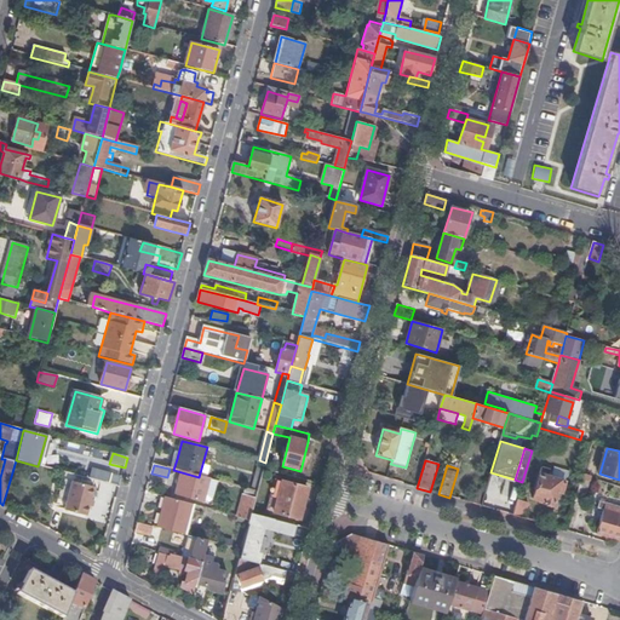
[(90,478),(104,483),(107,474),(92,470),(90,478)]
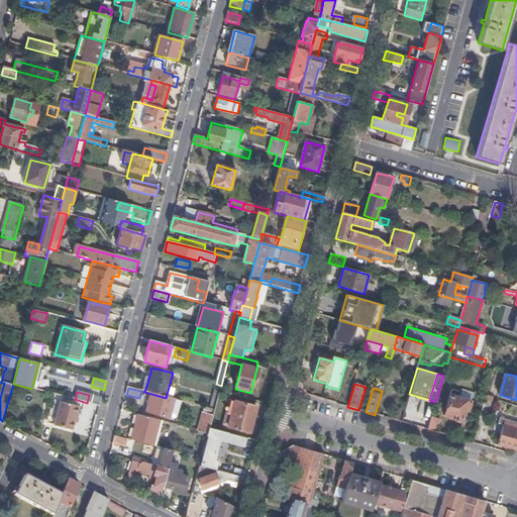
[(182,402),(166,398),(151,394),(146,412),(170,419),(171,418),(175,419),(178,417),(182,402)]
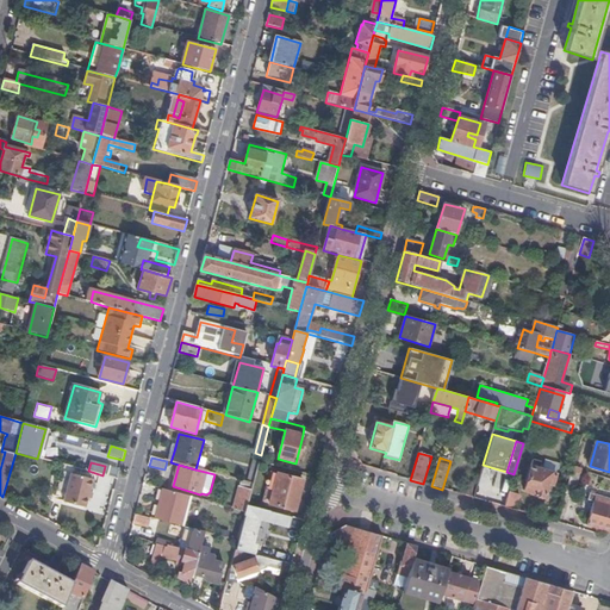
[(553,485),(556,474),(531,467),(524,491),(535,495),(534,496),(545,498),(549,484),(553,485)]
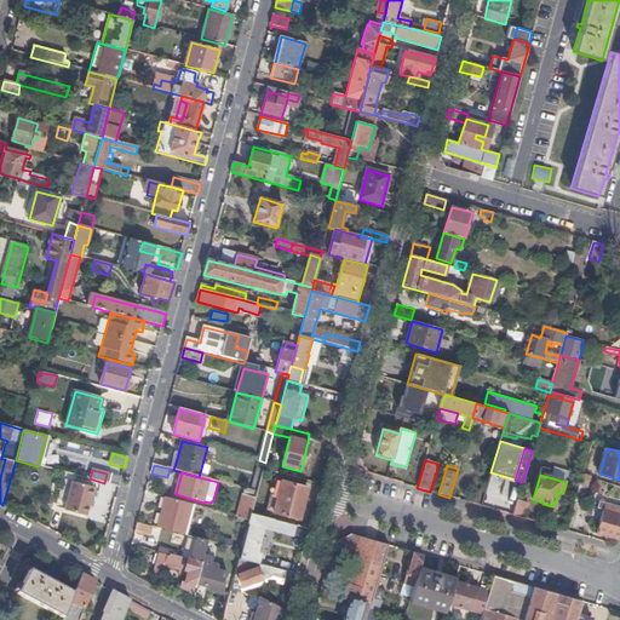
[(581,480),(574,506),(581,509),(590,482),(581,480)]
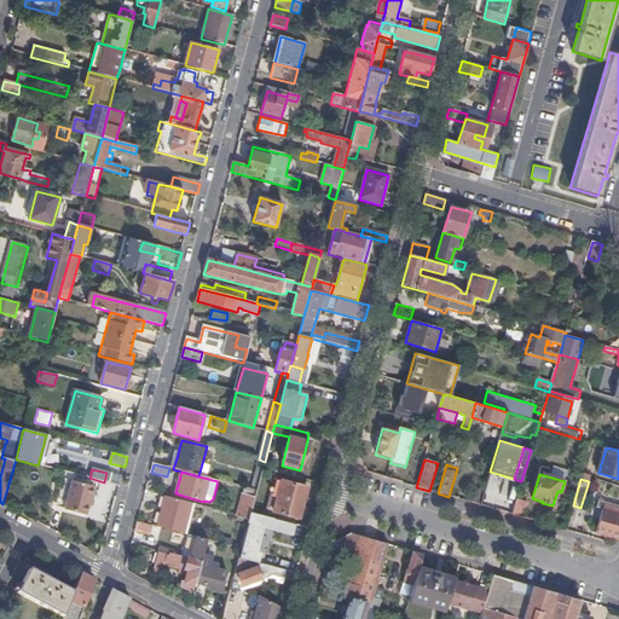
[(273,513),(282,482),(275,480),(266,510),(273,513)]
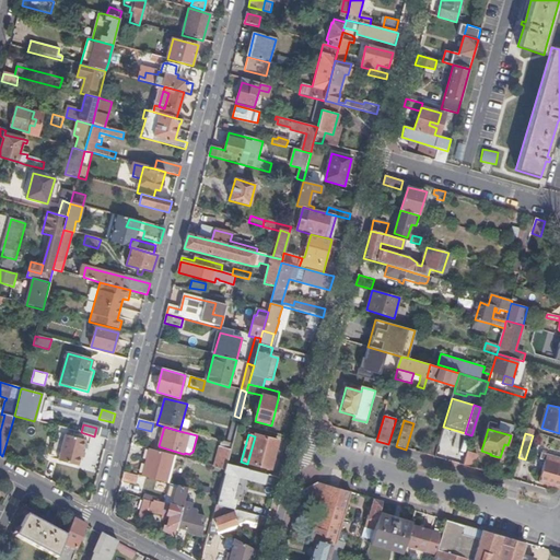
[(78,467),(80,457),(85,441),(66,435),(61,455),(59,462),(78,467)]
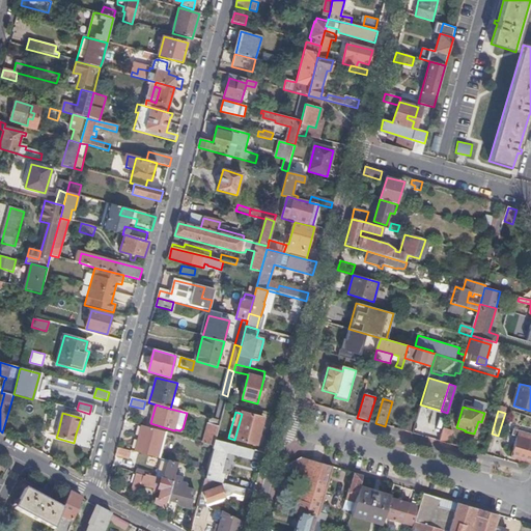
[(242,413),(242,414),(234,440),(256,446),(263,419),(242,413)]
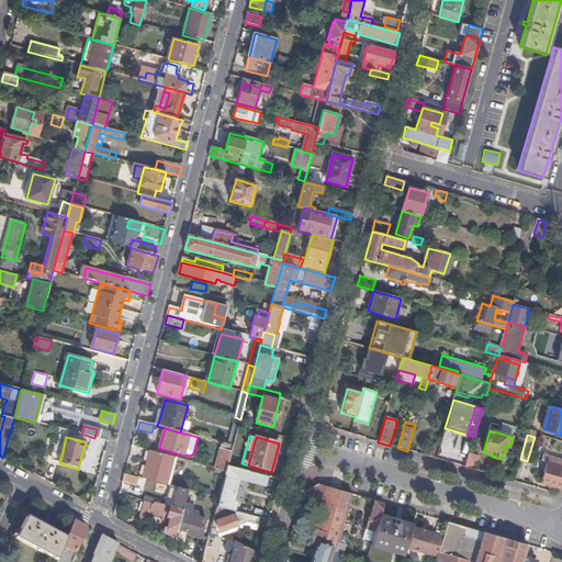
[(222,449),(216,469),(226,471),(227,467),(232,451),(222,449)]
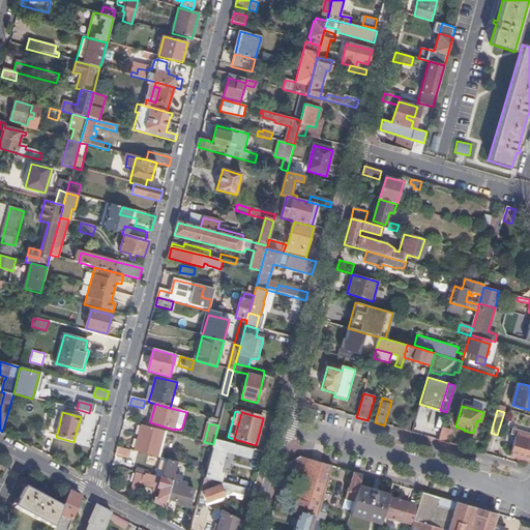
[(164,432),(142,427),(136,451),(156,458),(164,432)]
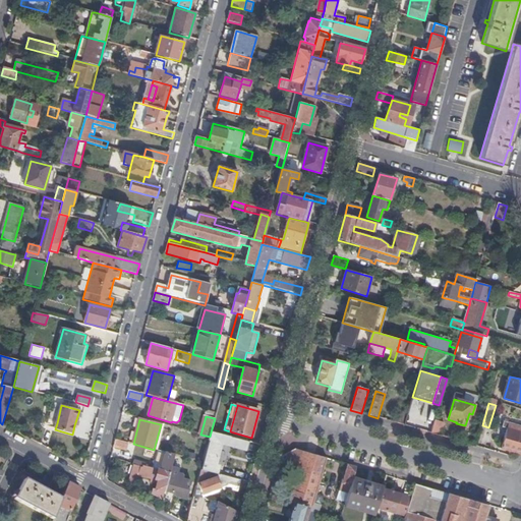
[(435,419),(430,433),(441,436),(444,422),(435,419)]
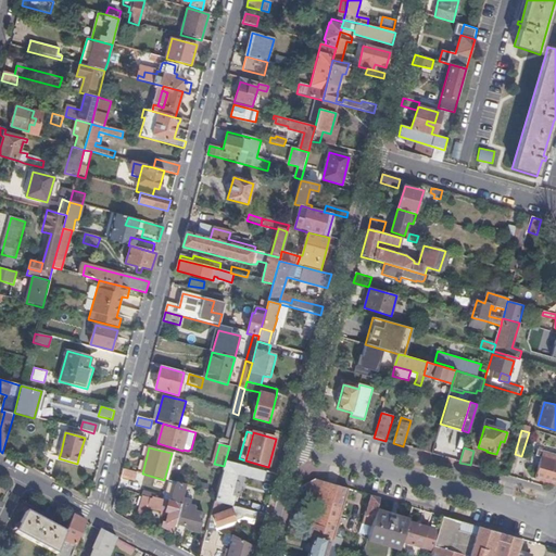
[(535,480),(555,485),(555,455),(539,451),(536,460),(541,462),(535,480)]
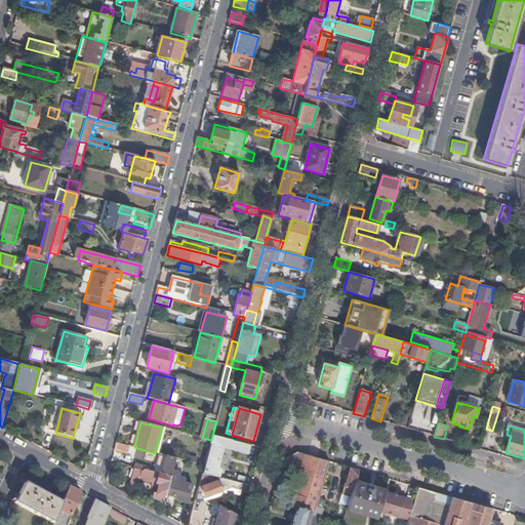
[(164,429),(162,428),(155,453),(158,453),(164,429)]
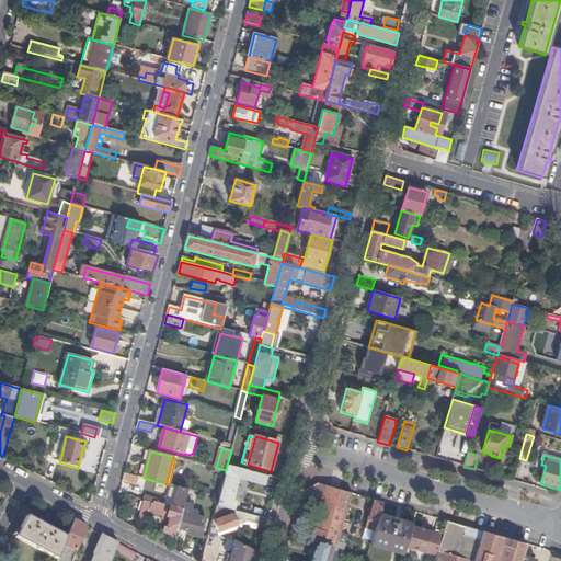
[(227,466),(226,470),(226,471),(218,497),(216,506),(229,510),(233,511),(239,493),(250,495),(253,482),(266,487),(270,477),(227,466)]
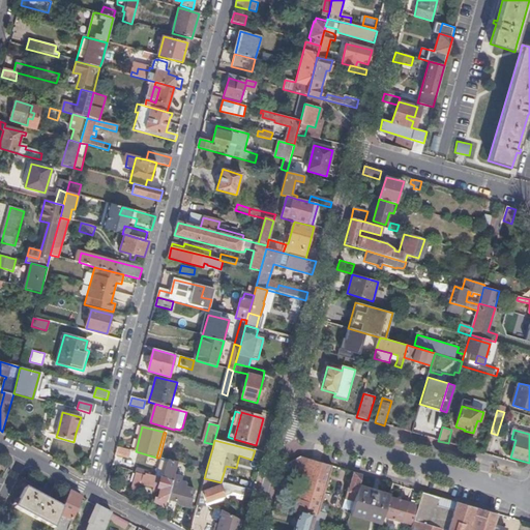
[(130,450),(118,447),(116,454),(128,458),(130,450)]
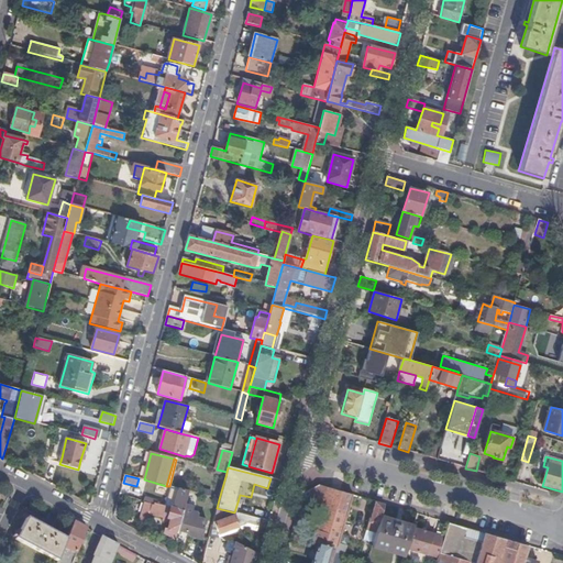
[(302,495),(301,500),(323,506),(328,488),(319,486),(302,495)]
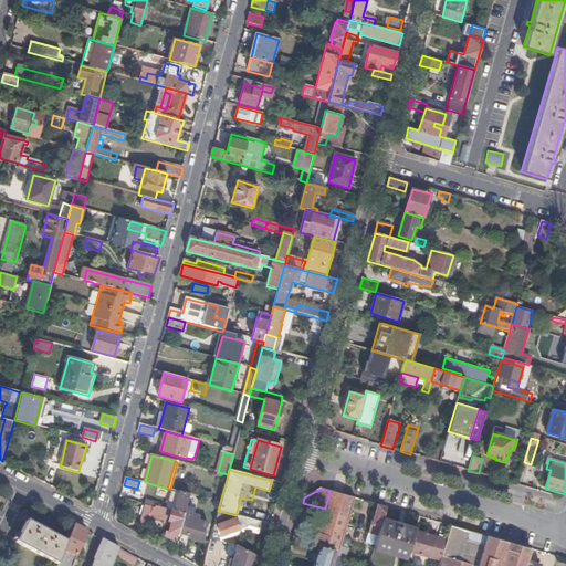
[(167,538),(176,543),(179,532),(185,507),(189,494),(171,490),(167,509),(171,511),(169,521),(171,522),(170,526),(169,532),(167,538)]
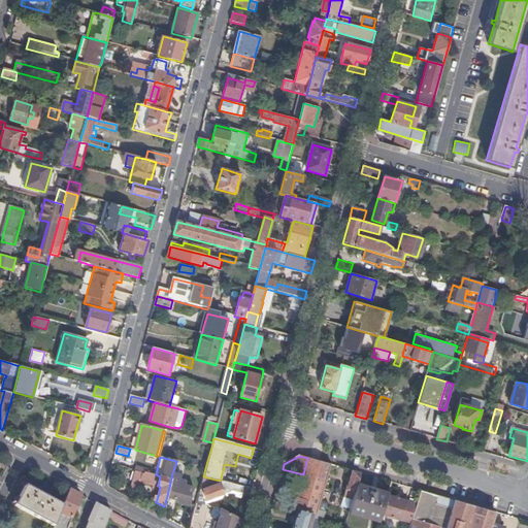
[(307,458),(303,474),(296,497),(307,501),(320,461),(307,458)]
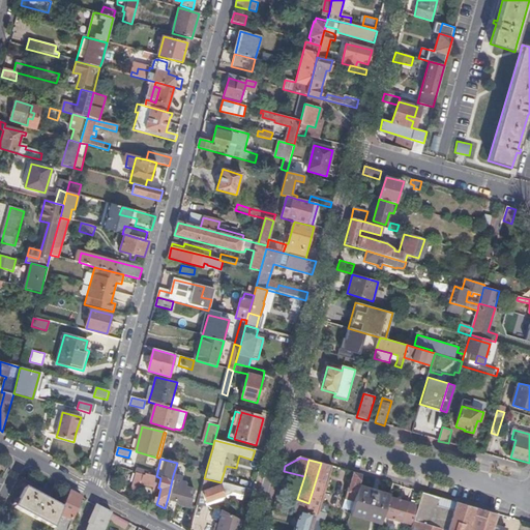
[(299,514),(294,529),(313,529),(314,528),(316,521),(331,466),(321,463),(308,503),(297,499),(294,510),(299,512),(299,514)]
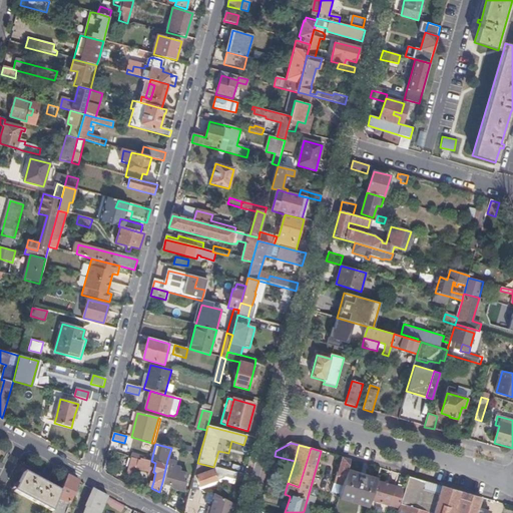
[(136,469),(139,458),(131,456),(126,475),(134,479),(136,469)]
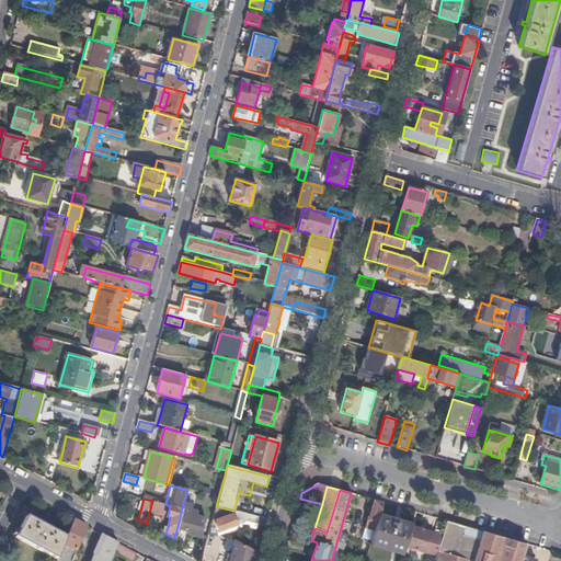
[(165,504),(152,501),(149,513),(163,517),(162,521),(169,522),(170,517),(168,516),(170,506),(165,504)]
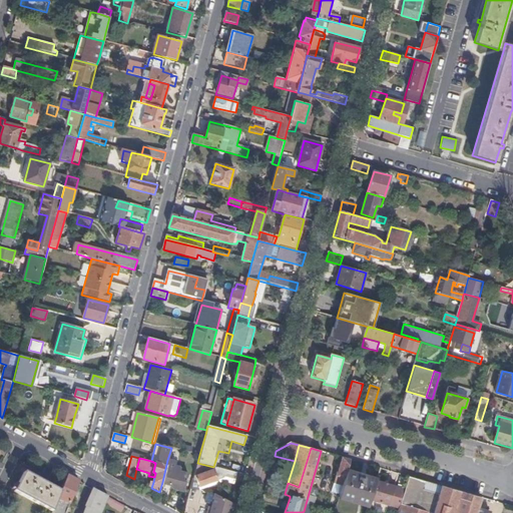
[(347,473),(350,460),(342,458),(335,483),(339,485),(334,501),(338,502),(340,495),(347,473)]
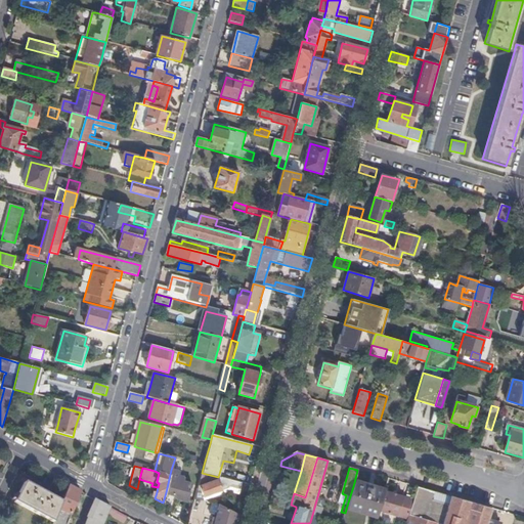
[(171,470),(166,492),(177,495),(176,498),(187,501),(192,484),(184,482),(184,480),(183,477),(179,476),(180,472),(171,470)]
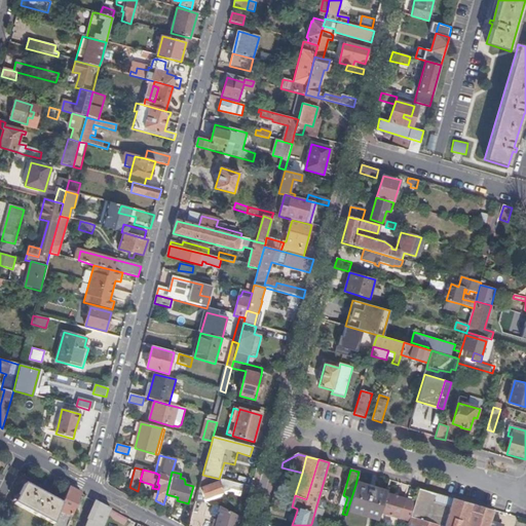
[(203,499),(213,496),(229,491),(230,489),(232,483),(219,479),(220,482),(214,484),(215,478),(202,475),(199,488),(203,499)]
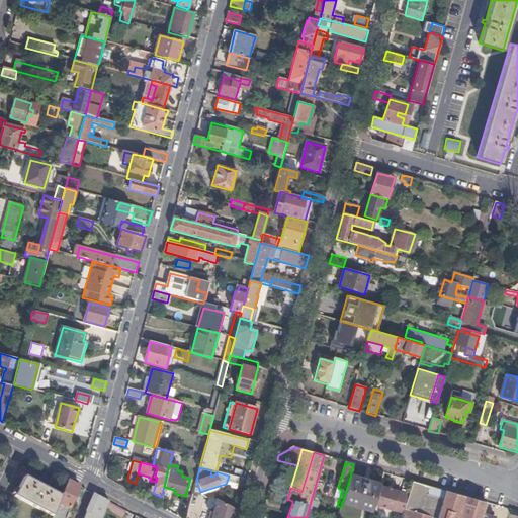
[(236,484),(238,478),(229,476),(227,482),(236,484)]
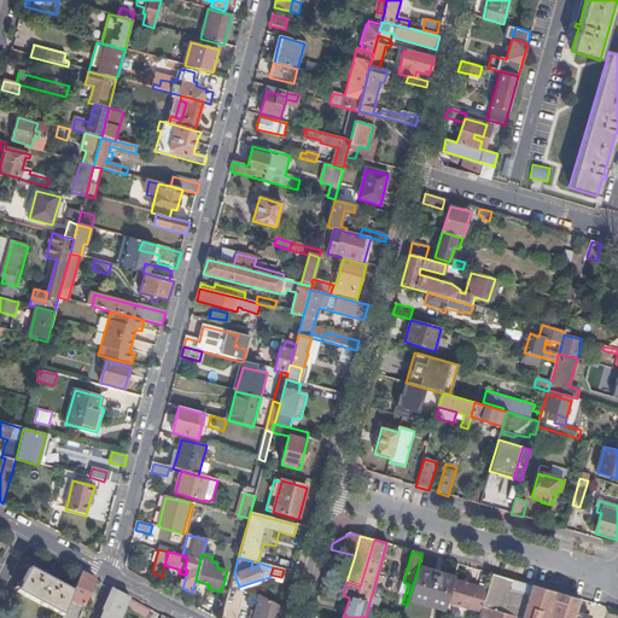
[(409,596),(445,608),(454,576),(441,572),(439,576),(418,570),(409,596)]
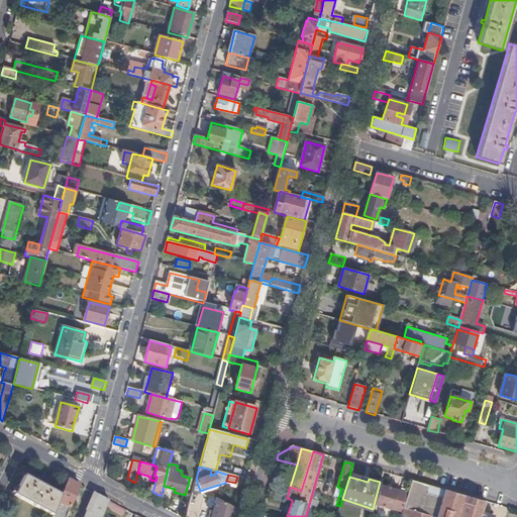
[(14,497),(52,516),(53,516),(62,497),(45,489),(45,488),(40,486),(39,486),(24,478),(14,497)]
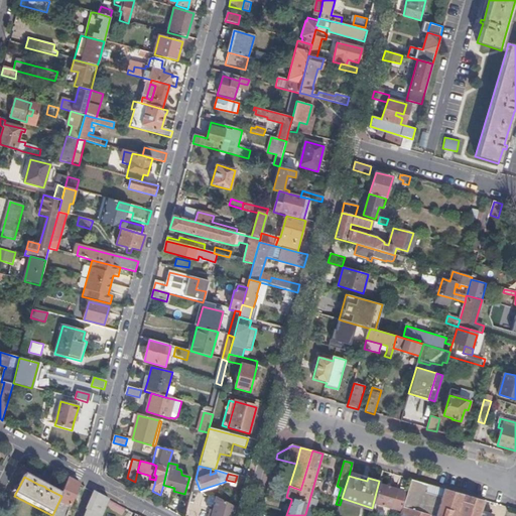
[(52,515),(59,515),(63,509),(66,509),(67,507),(70,508),(80,486),(69,479),(61,496),(52,515)]
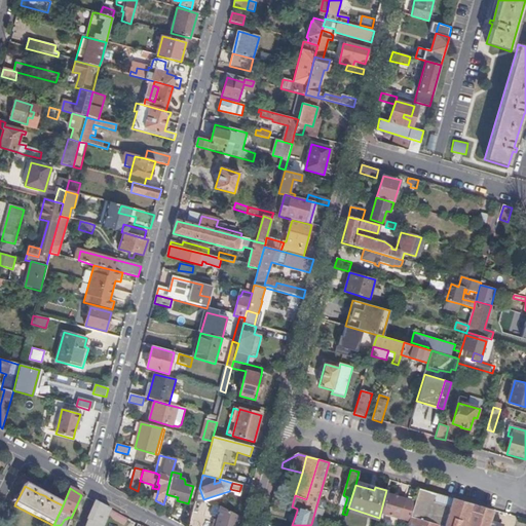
[(199,488),(195,501),(203,503),(215,499),(213,496),(203,499),(199,488)]
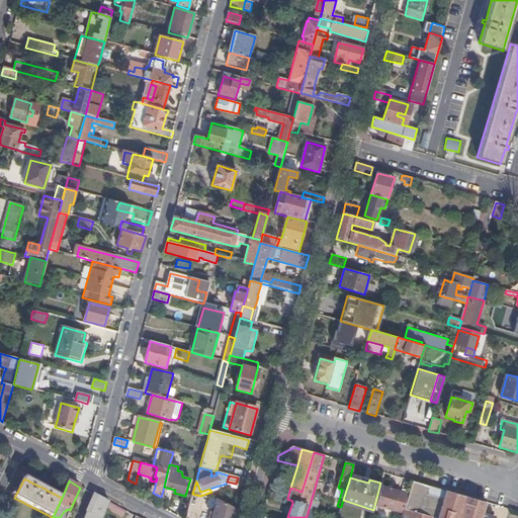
[(482,517),(483,514),(487,503),(413,482),(409,495),(404,514),(402,517),(482,517)]
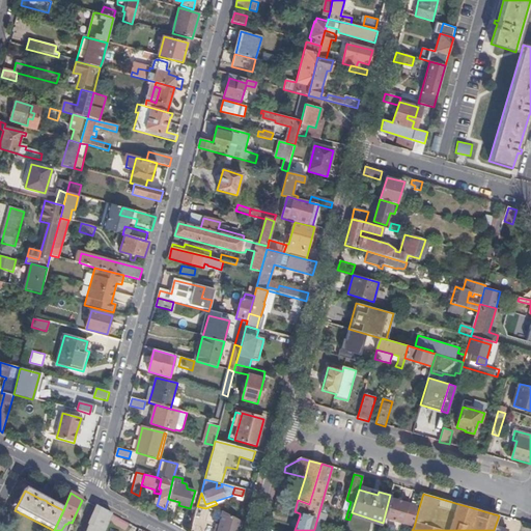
[(419,507),(409,504),(403,524),(414,527),(419,507)]
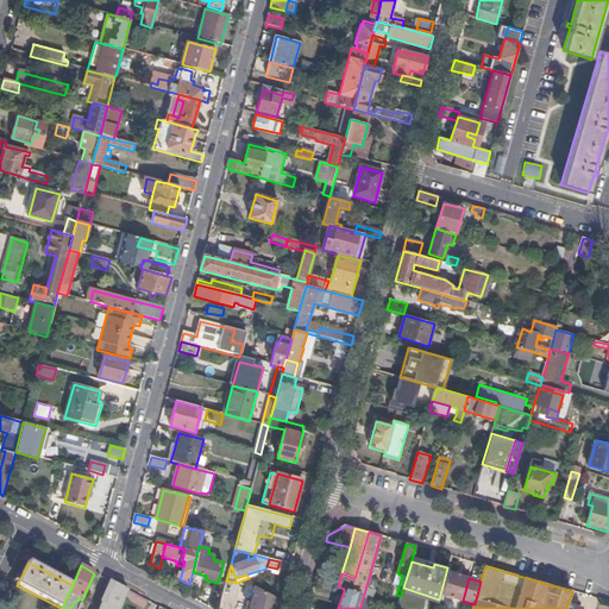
[(121,608),(129,592),(111,583),(102,603),(104,603),(101,608),(121,608)]
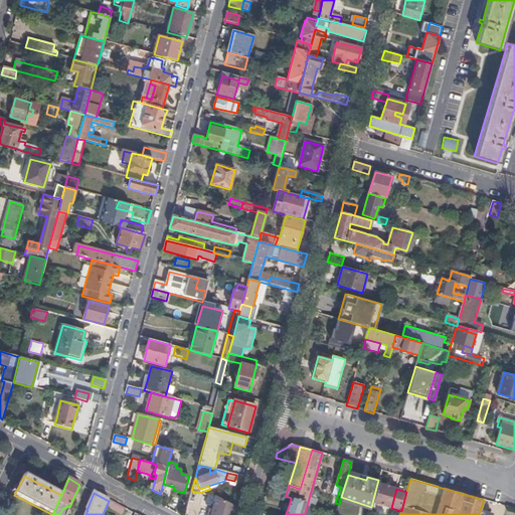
[(230,514),(233,505),(216,496),(210,514),(230,514)]
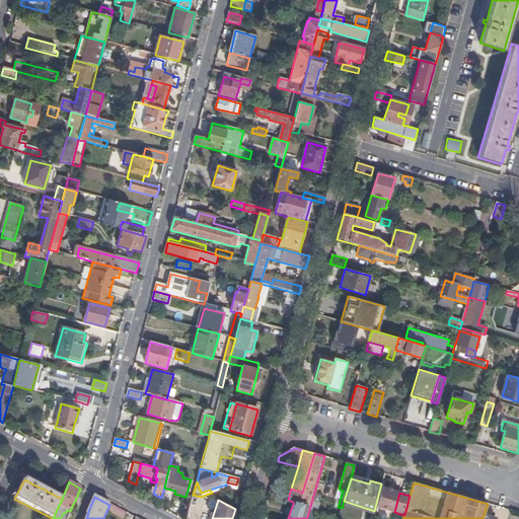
[(309,510),(307,517),(312,518),(316,518),(319,513),(309,510)]
